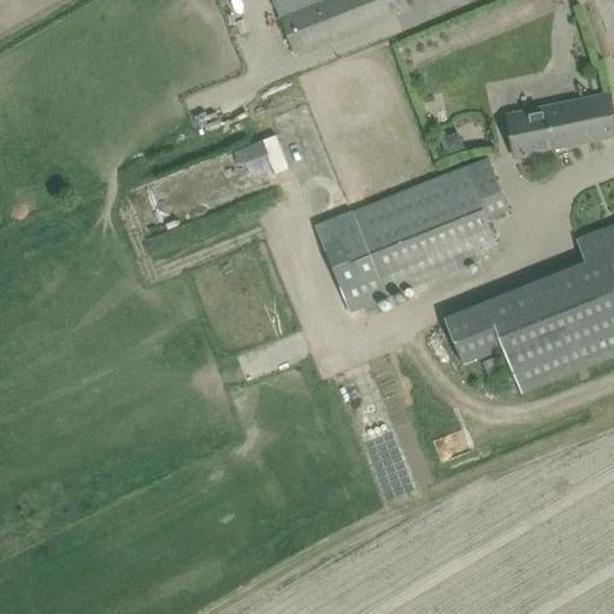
[(272,0),(293,52),(383,16),(406,7),(402,0),(272,0)]
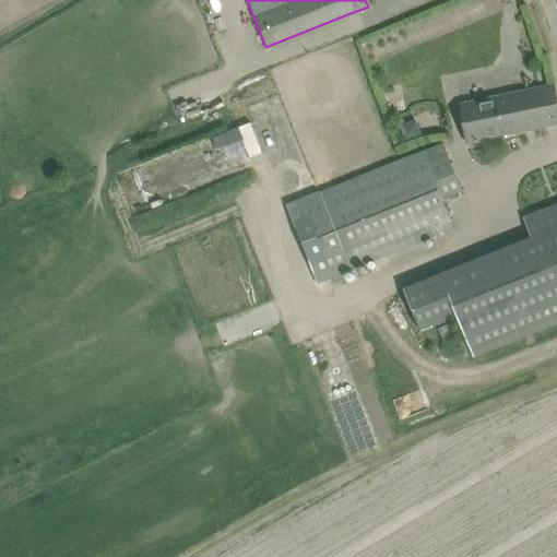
[(556,120),(556,110),(552,83),(459,103),(465,141),(501,135),(501,132),(556,120)]
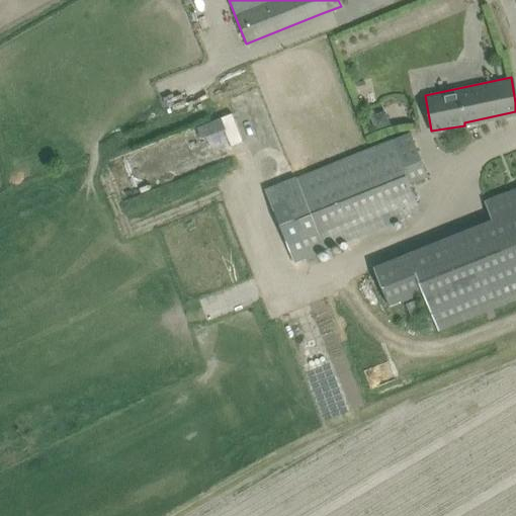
[(390,124),(383,109),(368,114),(373,131),(390,124)]
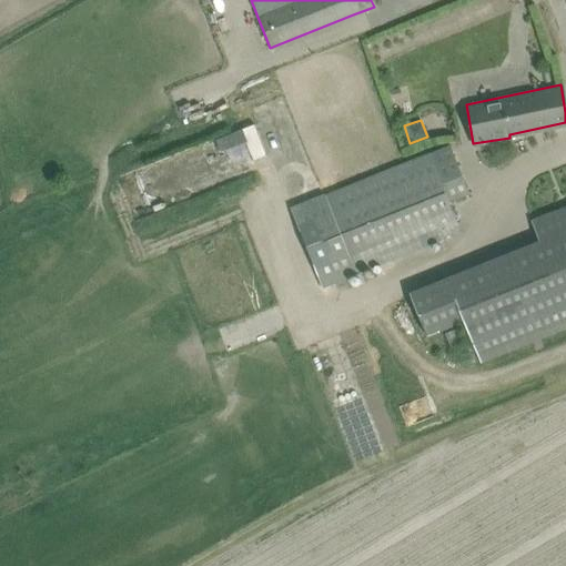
[(321,285),(354,271),(460,229),(448,202),(468,193),(448,143),(428,152),(323,194),(289,209),(321,285)]
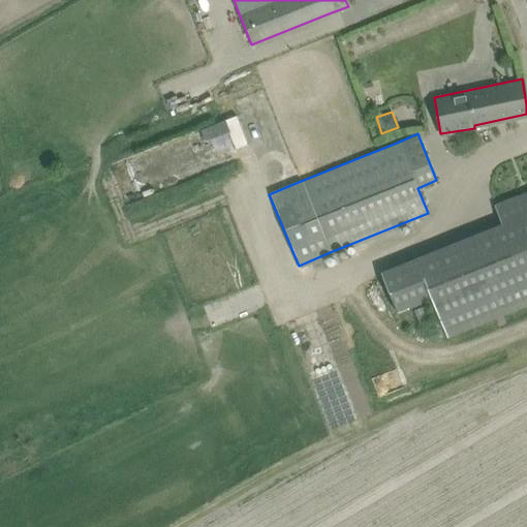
[(431,299),(446,337),(526,304),(526,190),(493,204),(500,223),(380,272),(397,312),(431,299)]
